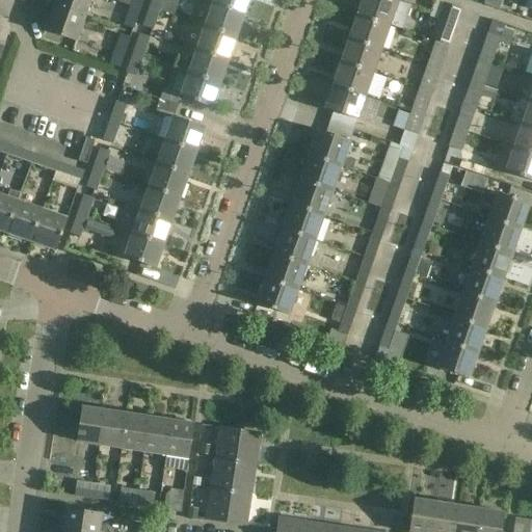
[(55,0),(53,6),(85,18),(90,0),(55,0)]
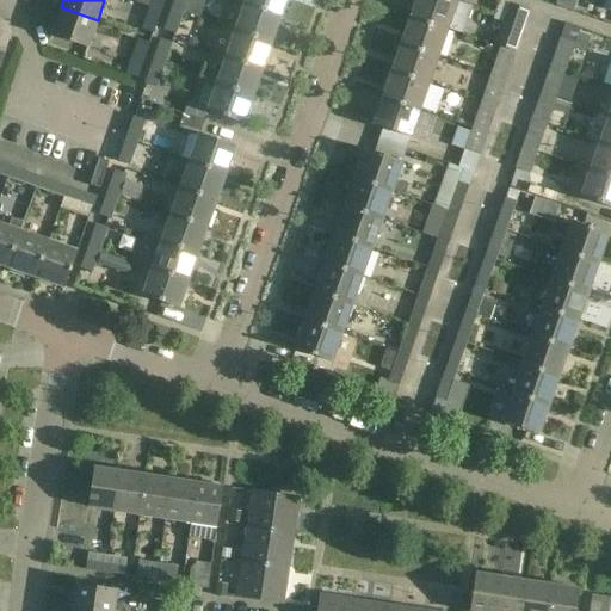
[(152,0),(149,10),(161,13),(166,0),(152,0)]
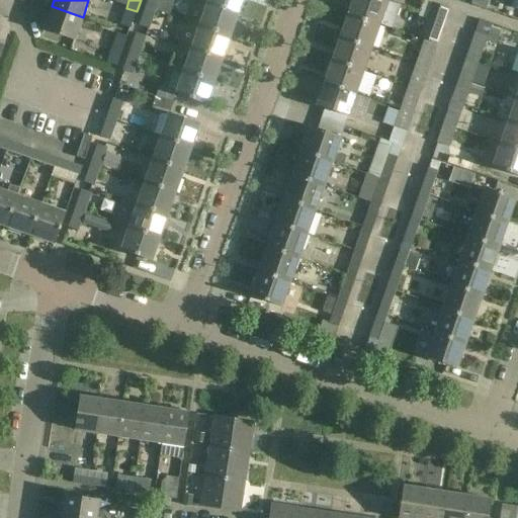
[(147,0),(145,7),(156,11),(164,14),(168,3),(160,0),(147,0)]
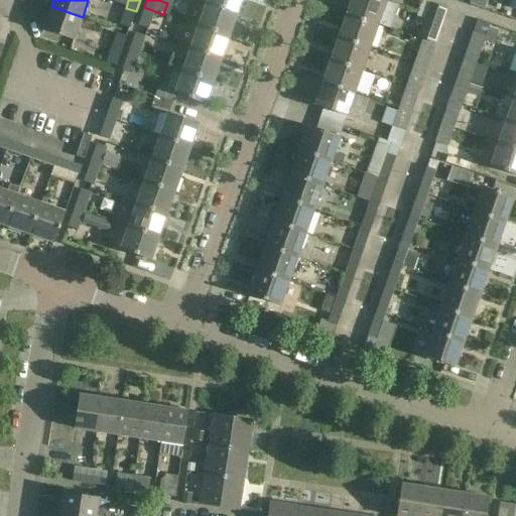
[(207,0),(206,2),(237,13),(242,0),(207,0)]
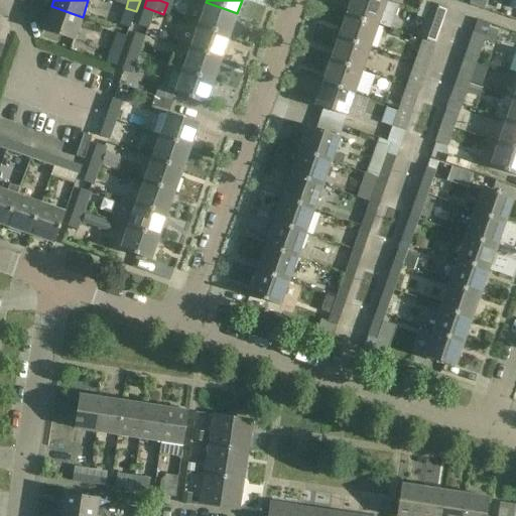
[(351,0),(350,6),(347,14),(378,24),(391,29),(399,6),(386,2),(381,0),(351,0)]
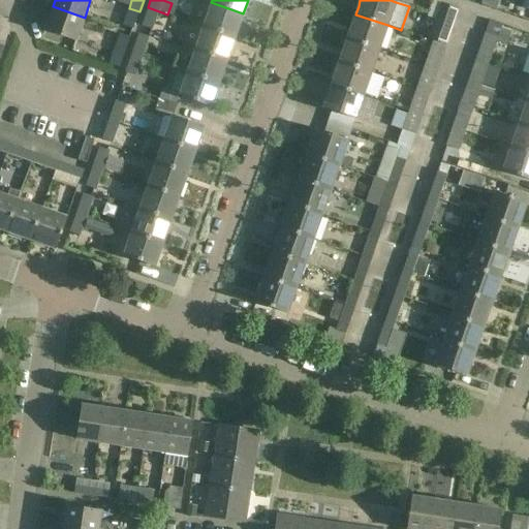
[(204,26),(236,37),(243,13),(211,2),(204,26)]
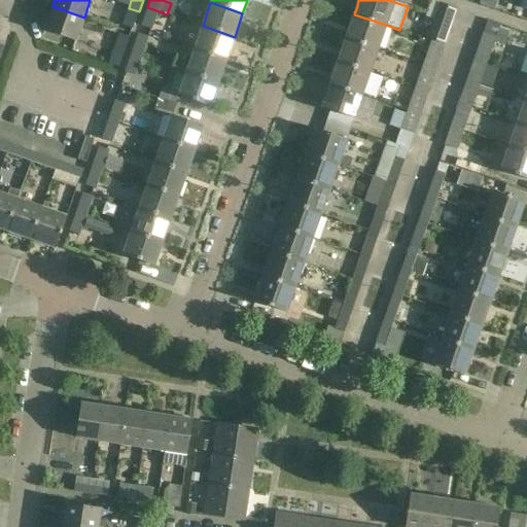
[(76,40),(84,18),(53,6),(44,30),(76,40)]
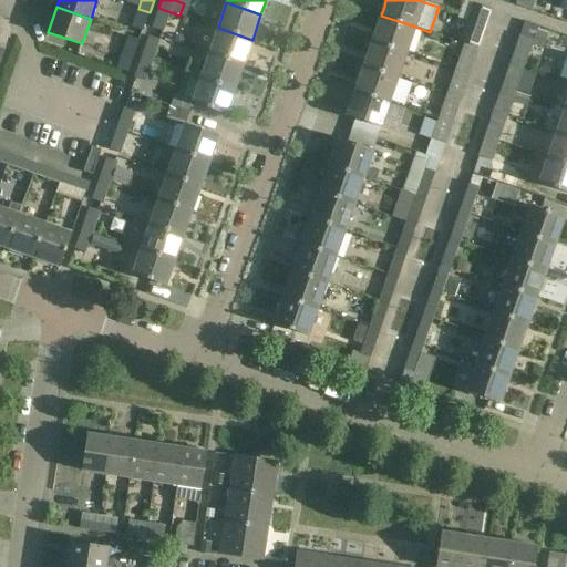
[(158,8),(152,28),(164,32),(171,12),(158,8)]
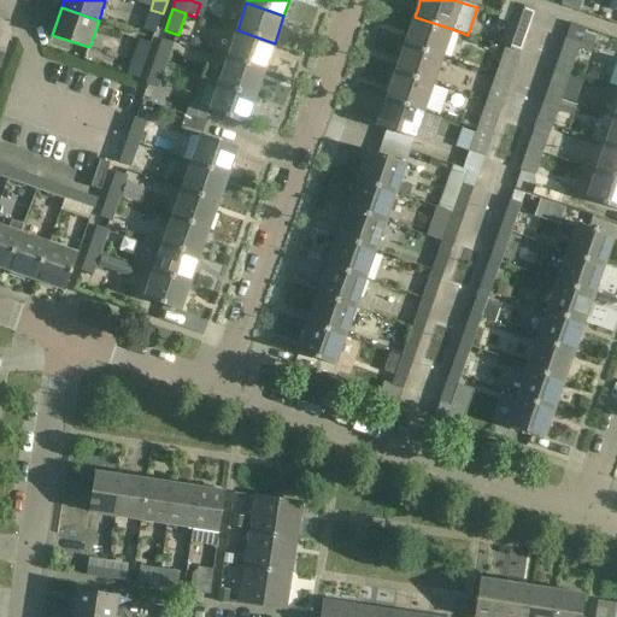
[(163,13),(151,10),(144,31),(156,36),(163,13)]
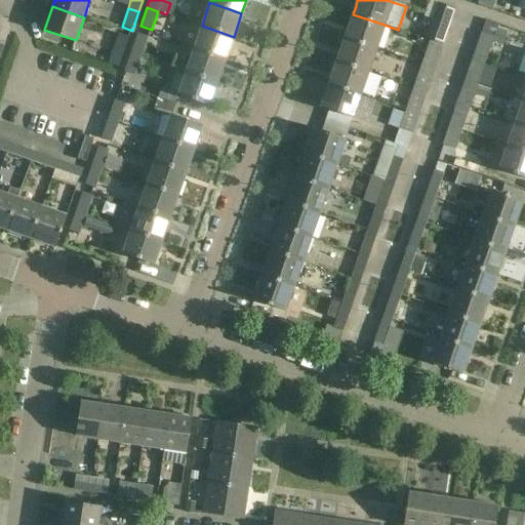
[(345,37),(376,48),(385,25),(353,14),(345,37)]
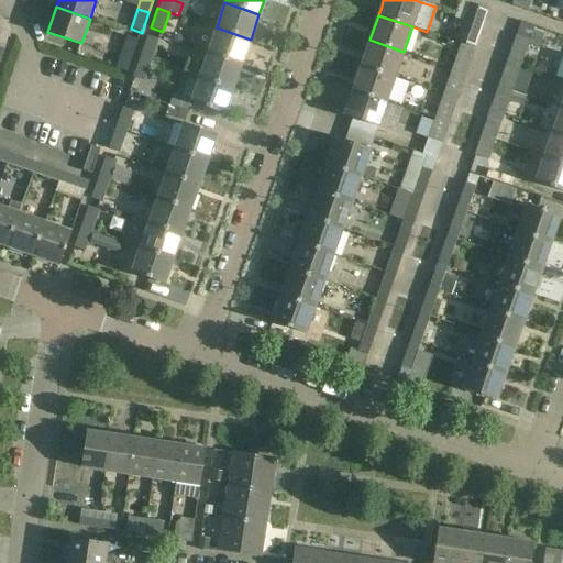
[(461,44),(476,48),(485,23),(470,18),(461,44)]
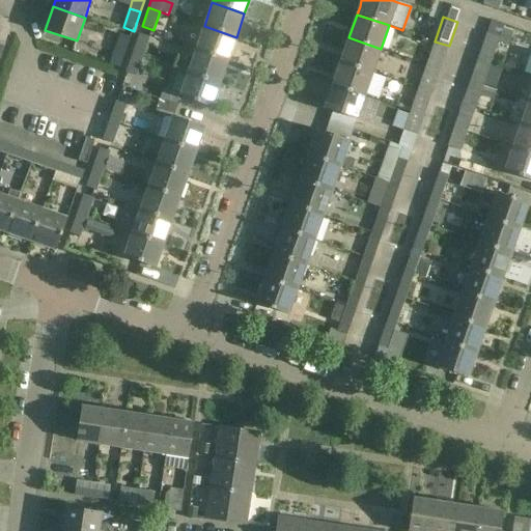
[(478,56),(493,61),(497,48),(500,38),(529,48),(530,42),(530,34),(518,30),(494,22),(490,33),(486,32),(478,56)]
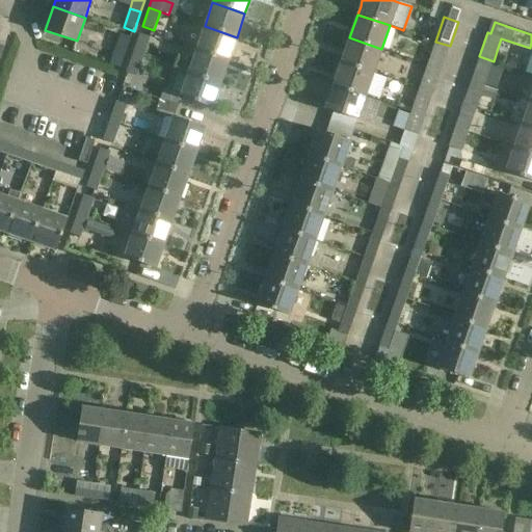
[(196,50),(229,61),(237,37),(205,26),(196,50)]
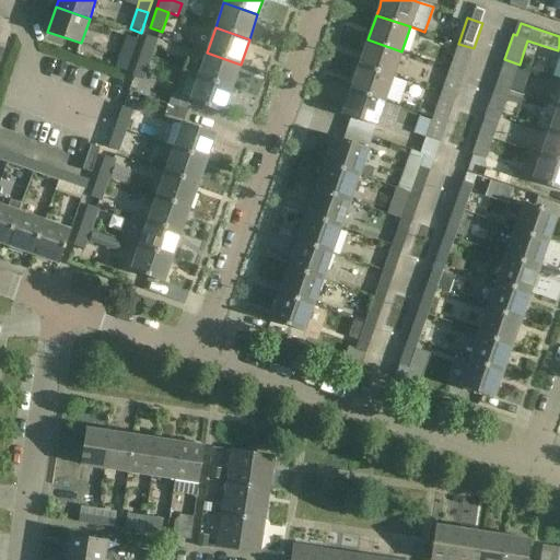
[(152,59),(176,69),(185,72),(187,66),(178,62),(178,61),(168,59),(170,57),(168,54),(167,50),(156,46),(159,39),(147,36),(140,56),(152,59)]
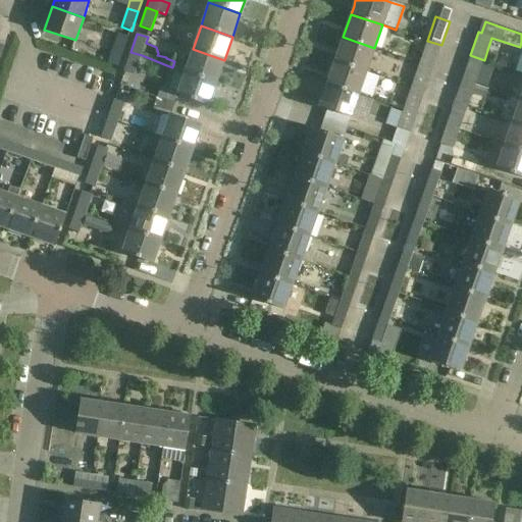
[(121,58),(128,40),(117,36),(110,55),(108,63),(118,66),(121,58)]
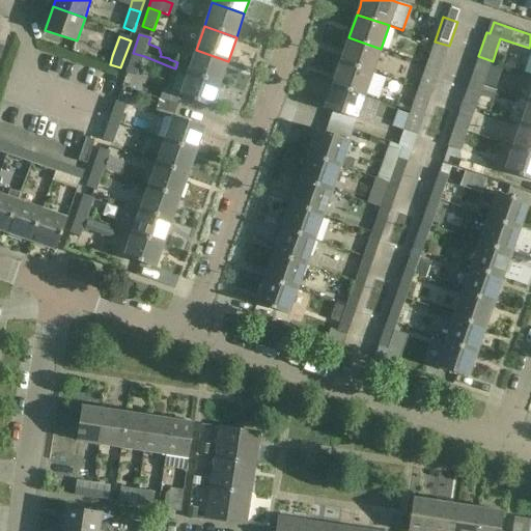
[(348,37),(340,61),(372,73),(381,49),(348,37)]
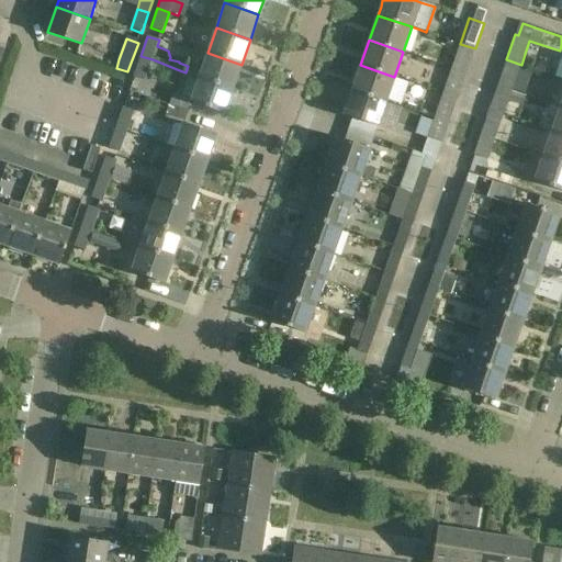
[(451,68),(467,74),(475,48),(460,44),(451,68)]
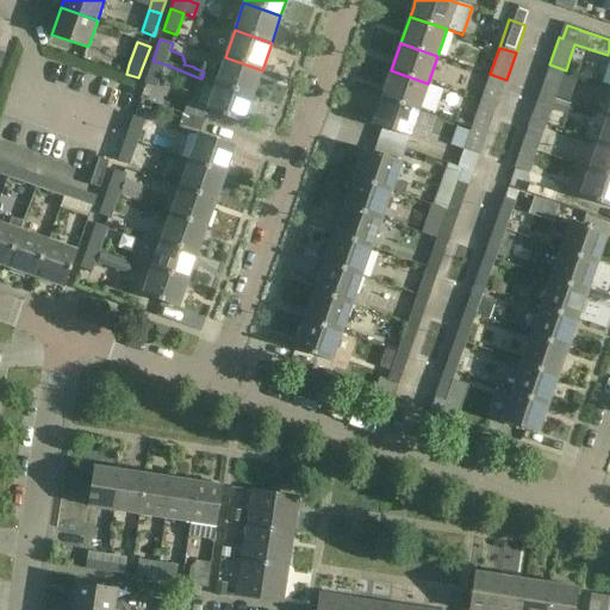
[(216,83),(253,97),(262,70),(225,57),(216,83)]
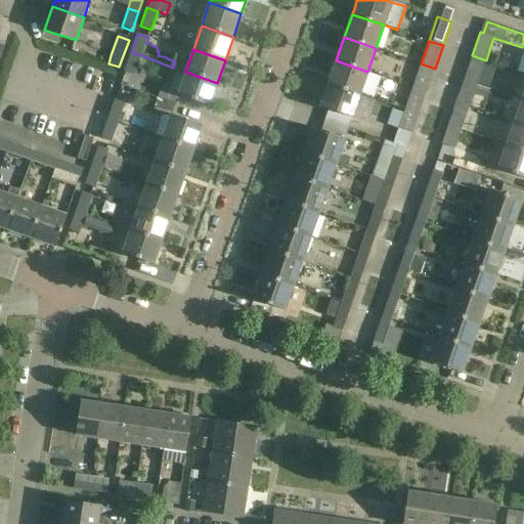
[(135,75),(142,55),(131,52),(124,72),(135,75)]
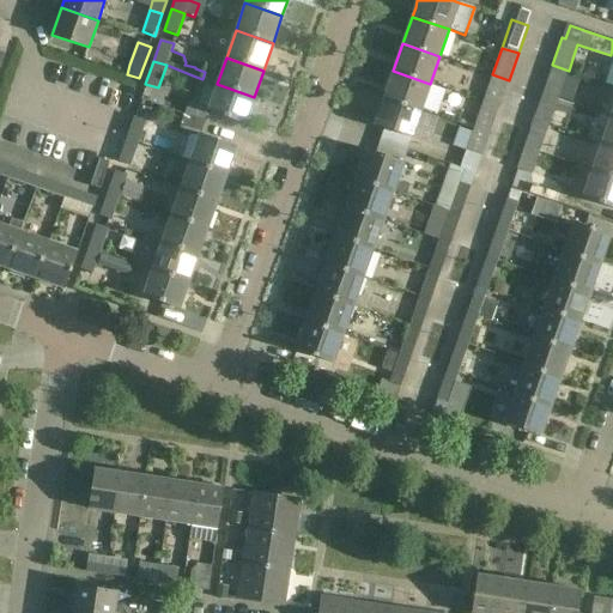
[(552,65),(542,92),(559,98),(569,71),(552,65)]
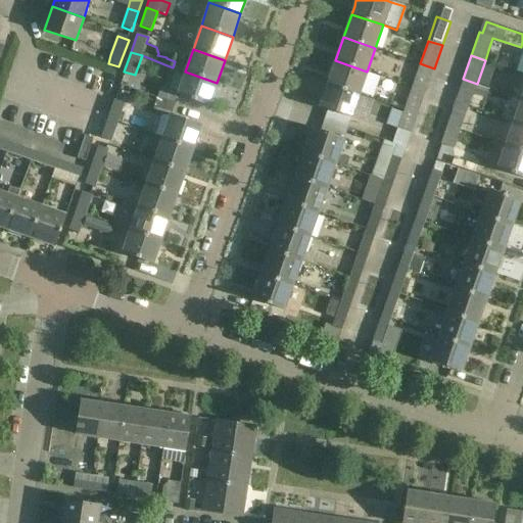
[(335,60),(328,84),(359,94),(367,72),(335,60)]
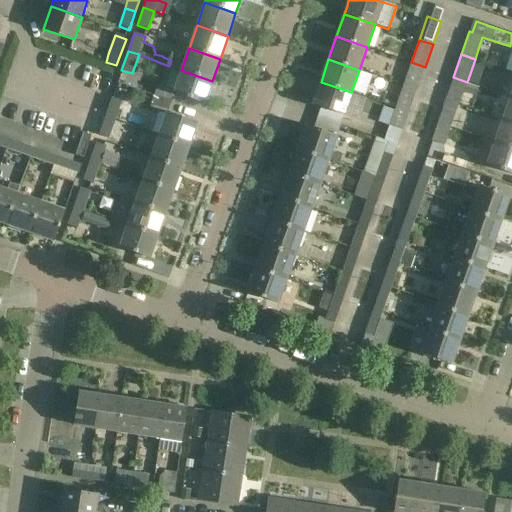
[(404,85),(417,90),(425,67),(411,62),(404,85)]
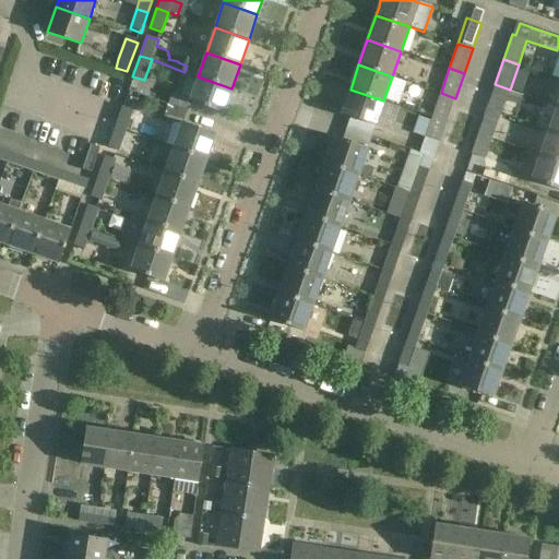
[(232,88),(198,76),(189,102),(223,114),(232,88)]
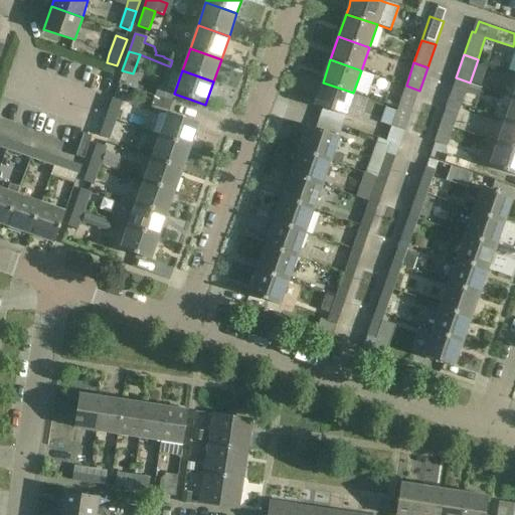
[(456,77),(449,101),(462,105),(470,82),(456,77)]
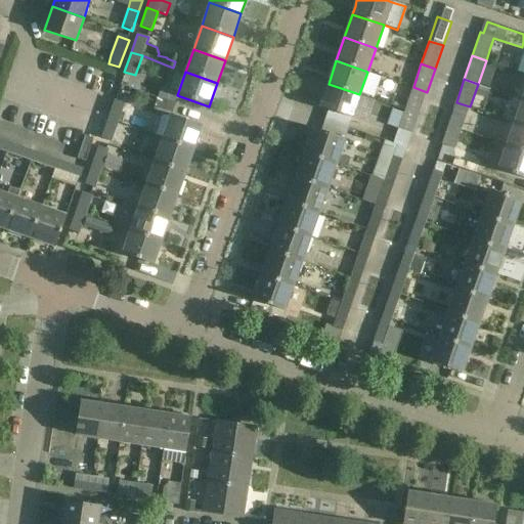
[(320,106),(340,114),(352,118),(359,94),(329,84),(320,106)]
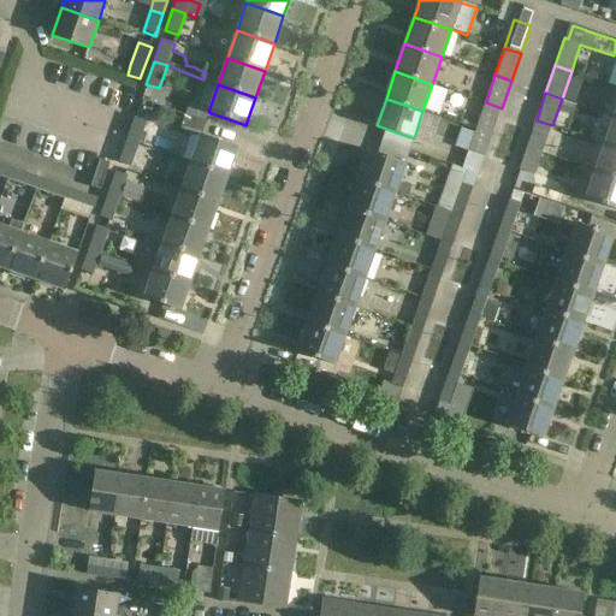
[(477,130),(492,135),(502,108),(486,102),(477,130)]
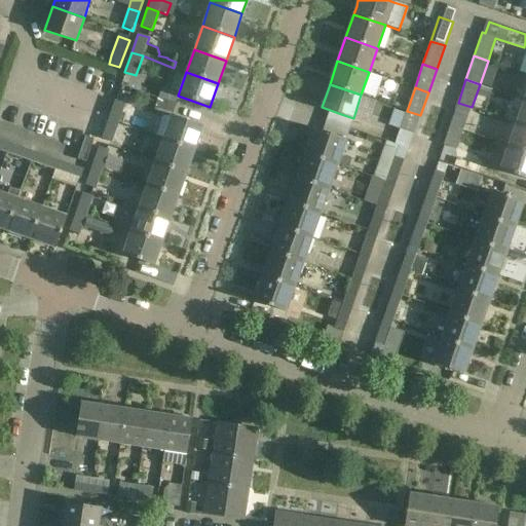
[(525,126),(525,100),(524,100),(516,123),(525,126)]
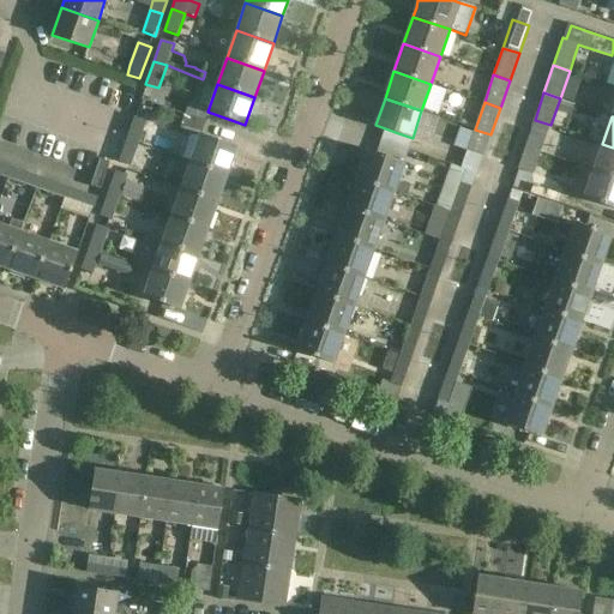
[(127,139),(138,144),(145,121),(134,118),(127,139)]
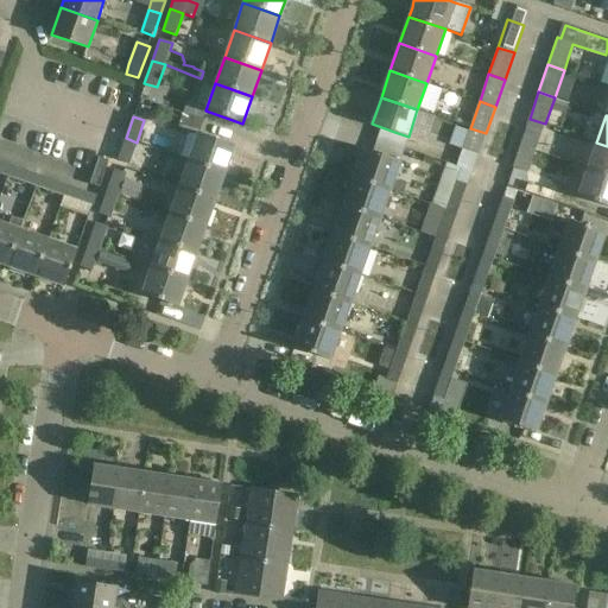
[(530,119),(520,145),(536,151),(545,124),(530,119)]
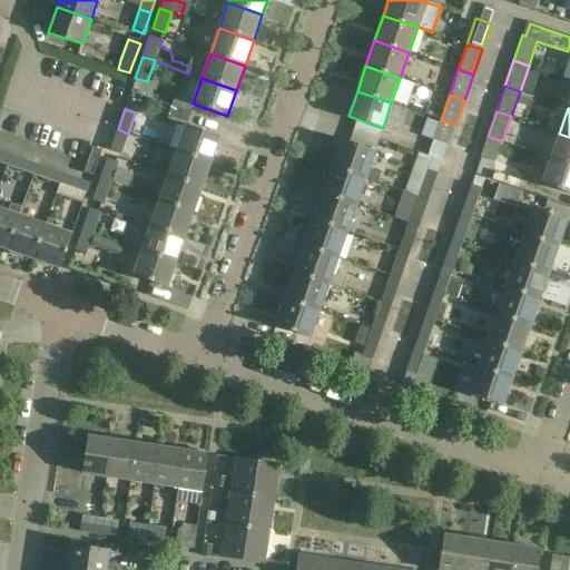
[(433,141),(448,145),(449,146),(455,125),(441,120),(433,141)]
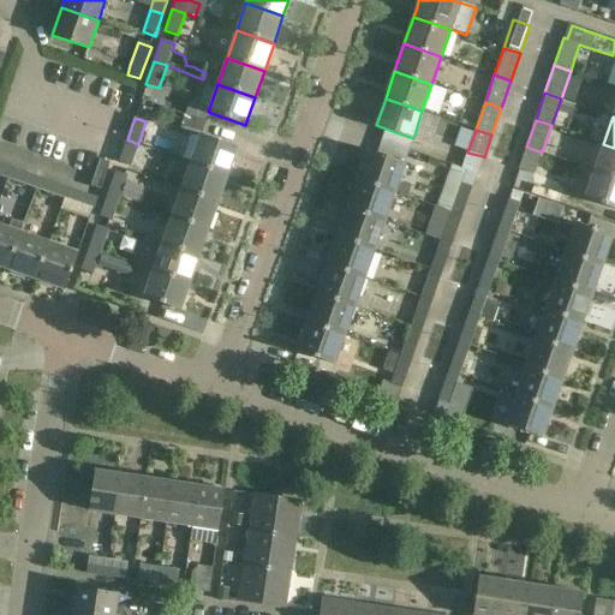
[(191,162),(227,174),(237,148),(201,135),(191,162)]
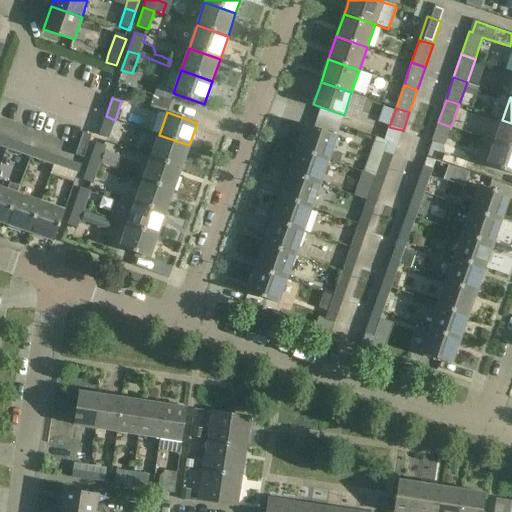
[(106,116),(99,135),(108,138),(115,120),(106,116)]
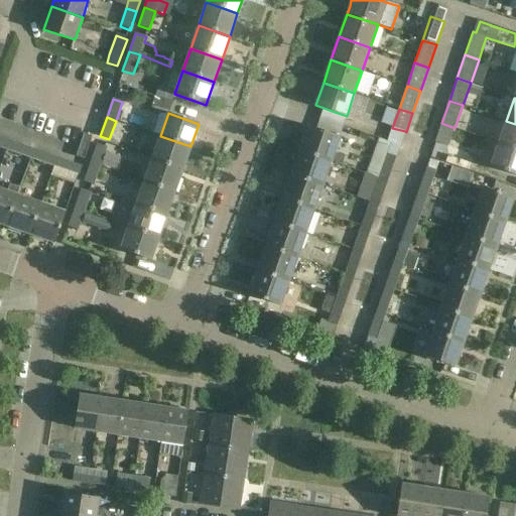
[(515,124),(506,121),(498,144),(515,149),(515,124)]
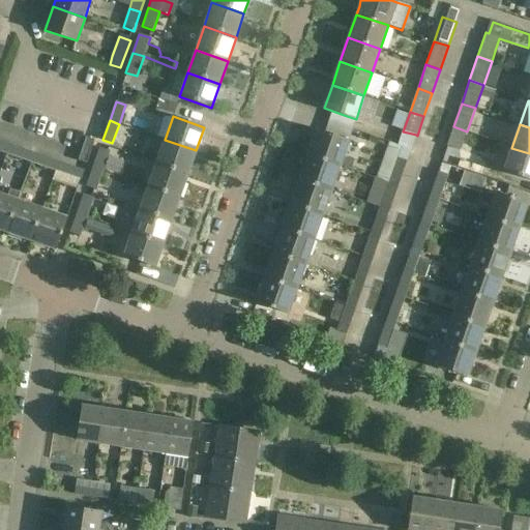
[(467,131),(453,126),(446,146),(460,151),(467,131)]
